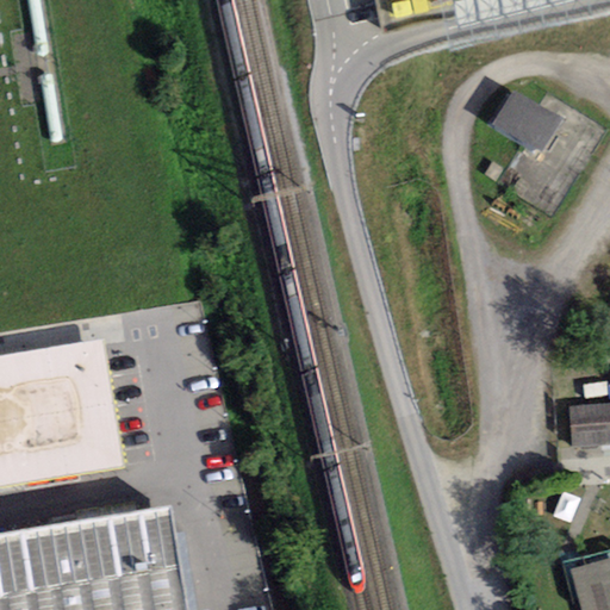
[(505,95),(485,128),(555,170),(533,207),(546,216),(568,179),(579,162),(597,131),(562,110),(553,124),(505,95)]
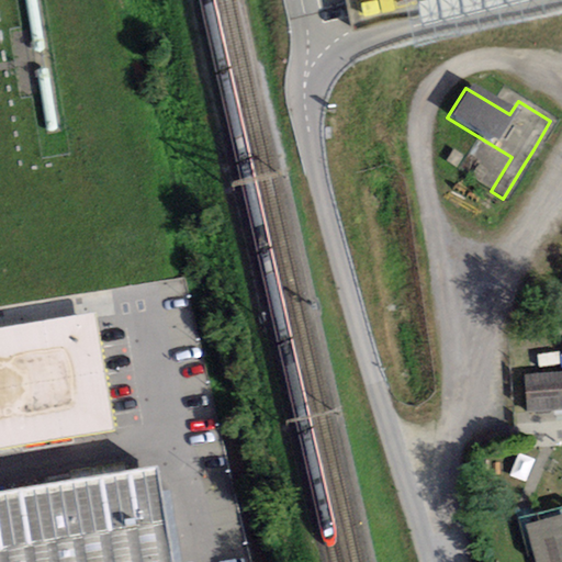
[(99,314),(0,329),(0,334),(19,450),(119,434),(99,314)]
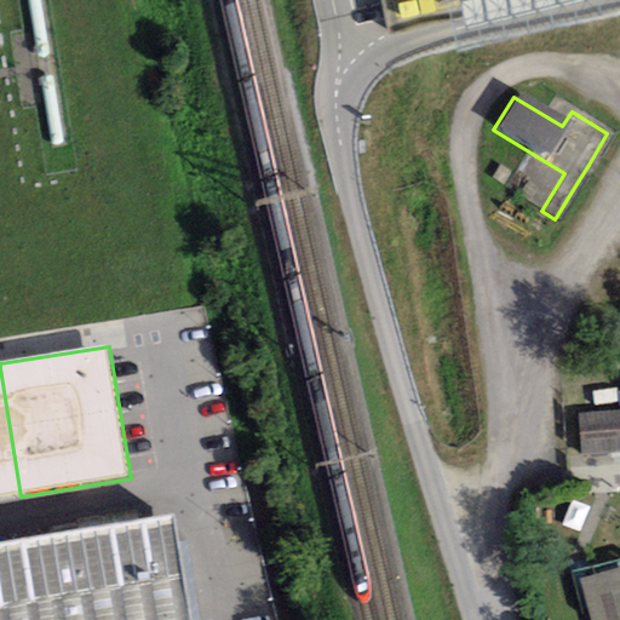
[(0,368),(0,500),(21,497),(0,368)]
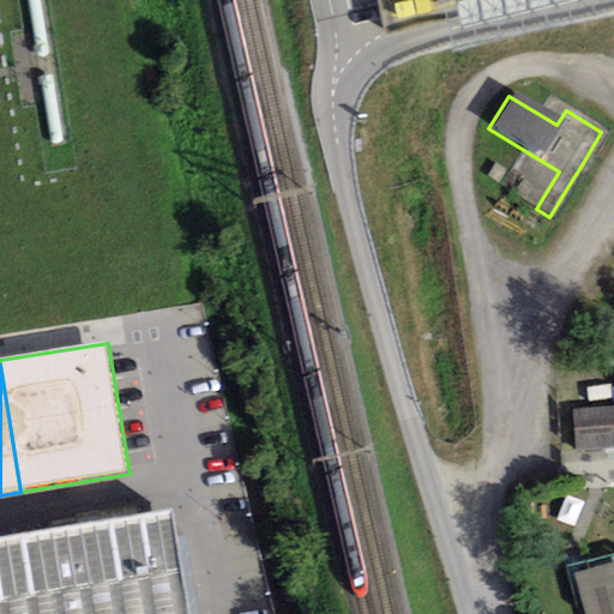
[(613,407),(575,410),(577,449),(613,446),(613,407)]
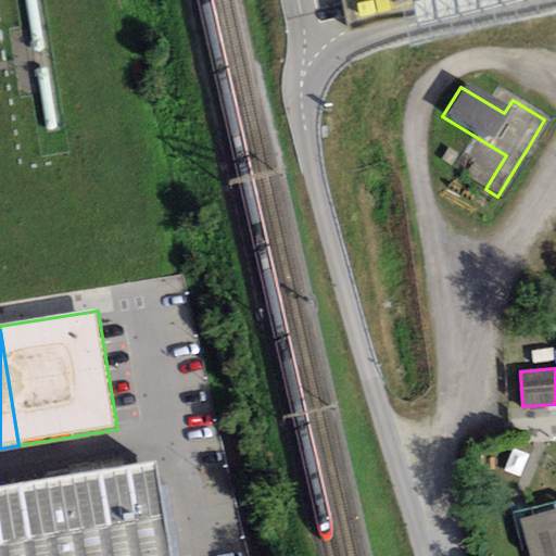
[(171,555),(156,462),(0,485),(0,555),(171,555)]
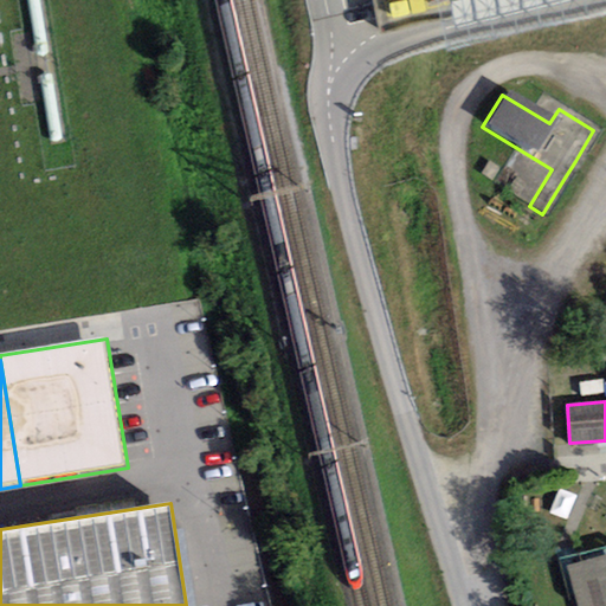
[(605,605),(605,556),(568,567),(579,605),(605,605)]
